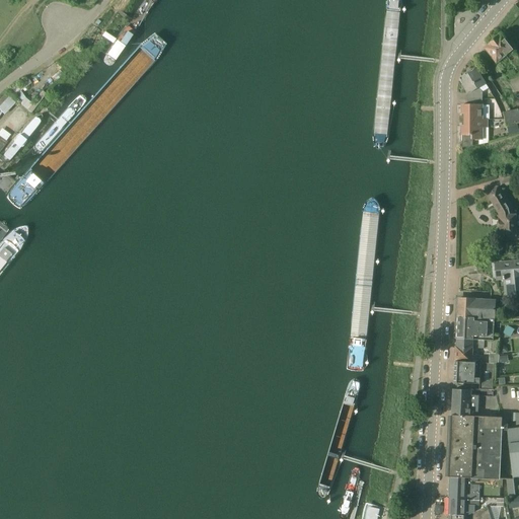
[(113,68),(157,0),(132,0),(93,56),(113,68)]
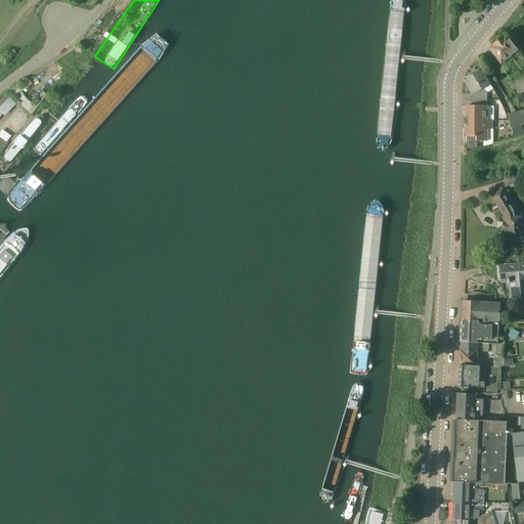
[(523,67),(523,57),(513,44),(507,36),(504,39),(503,38),(494,45),(489,49),(501,64),(511,57),(521,70),(523,67)]
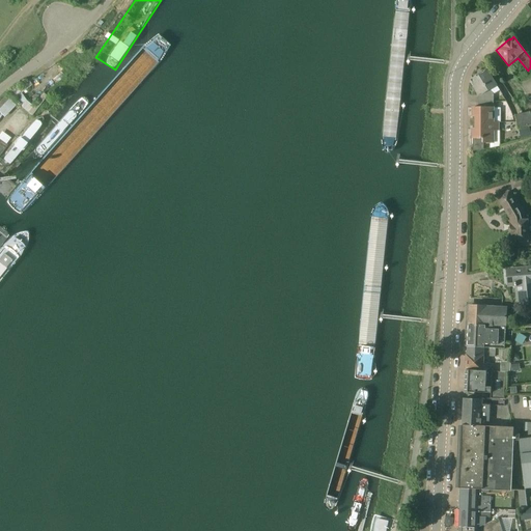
[(530,70),(518,81),(530,101),(530,102),(530,103),(530,102),(530,111),(530,112),(530,113),(530,70)]
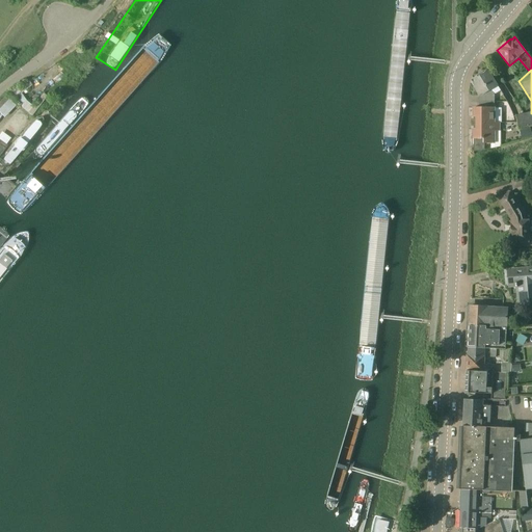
[(494,96),(490,90),(498,86),(488,71),(478,78),(480,82),(474,86),(479,96),(479,103),(495,102),(494,96)]
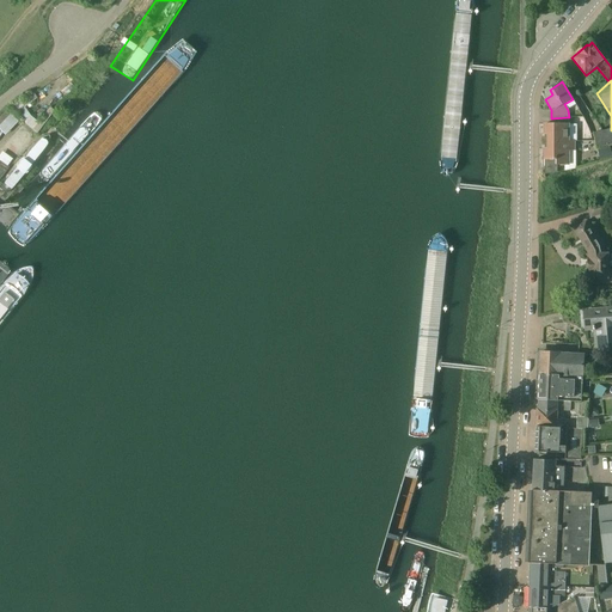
[(8,115),(0,127),(0,130),(7,135),(17,120),(8,115)]
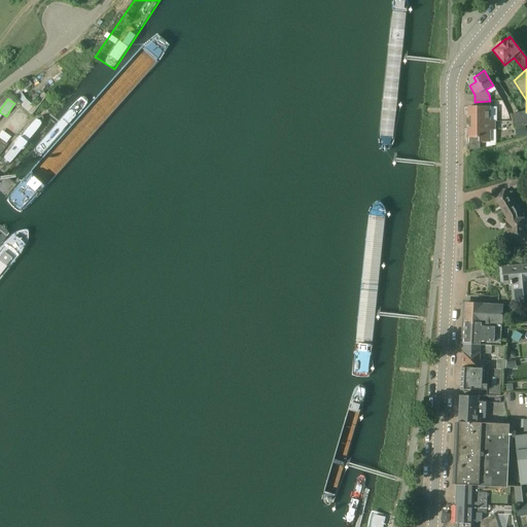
[(469,150),(480,150),(480,143),(491,143),(491,130),(495,130),(495,121),(491,121),(491,107),(490,107),(490,101),(475,102),(475,107),(469,107),(469,115),(471,115),(471,128),(469,128),(469,150)]
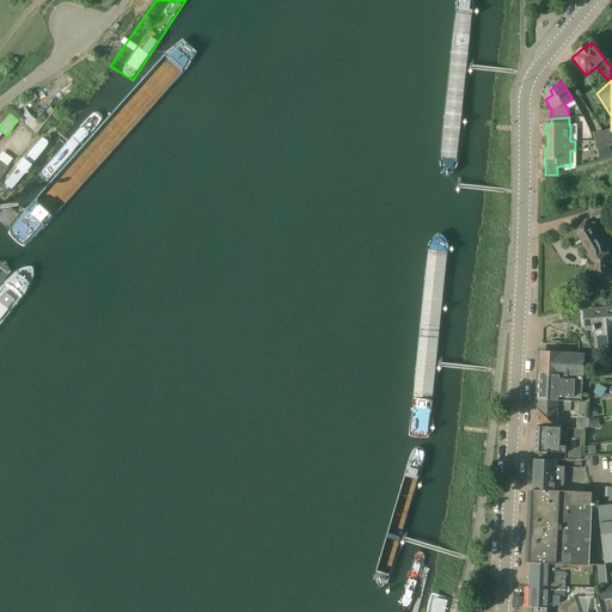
[(598,148),(611,145),(611,130),(611,129),(594,133),(598,148)]
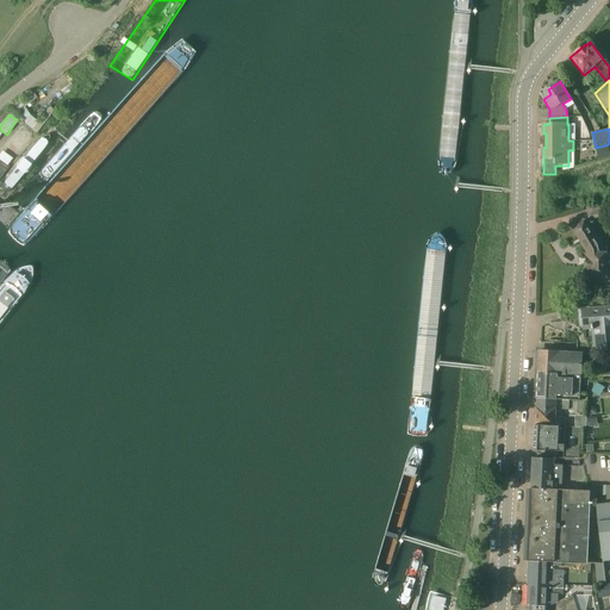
[(609,154),(609,147),(599,149),(601,159),(609,156),(609,154)]
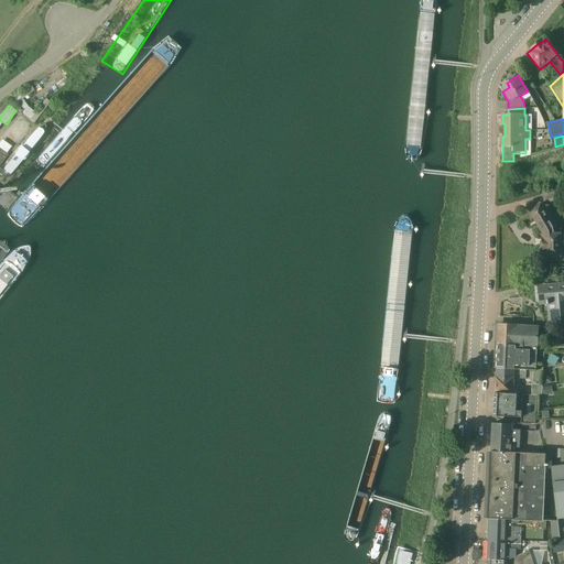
[(0,142),(0,149),(8,153),(12,145),(1,141),(0,142)]
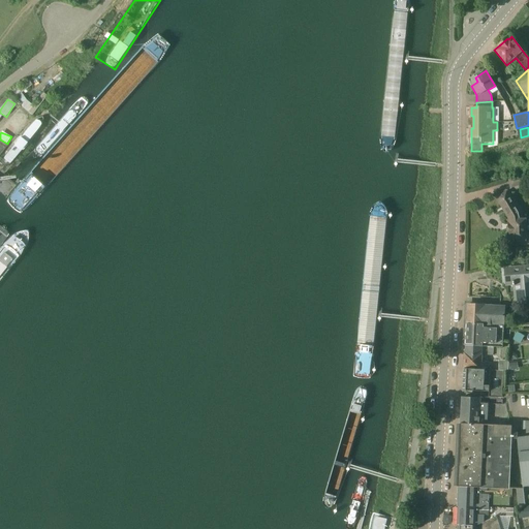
[(510,188),(528,183),(528,180),(527,174),(507,179),(510,188)]
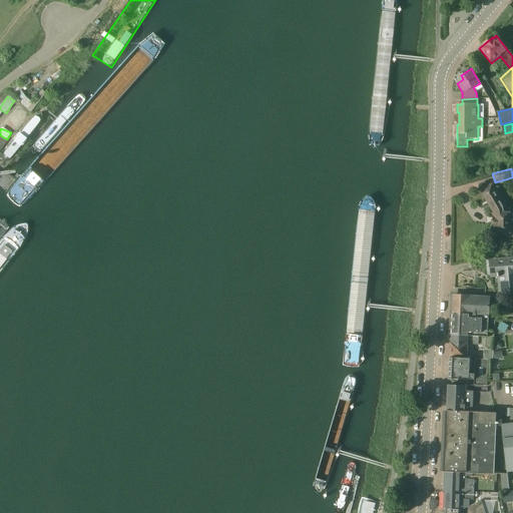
[(496,236),(506,236),(512,236),(512,224),(511,225),(511,212),(507,212),(505,206),(492,184),(482,190),(494,211),(494,216),(493,216),(493,228),(496,228),(496,236)]
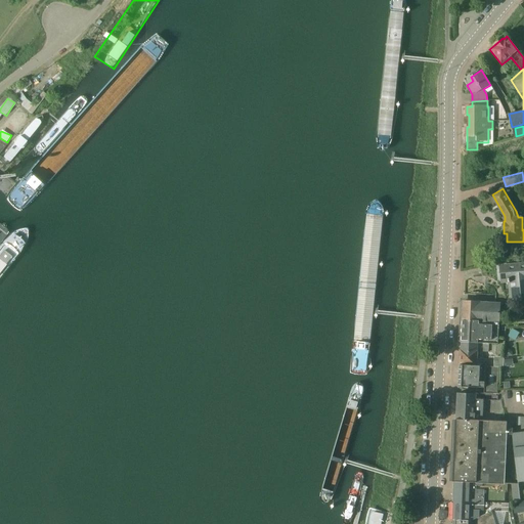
[(512,298),(523,296),(523,262),(500,265),(501,279),(508,278),(508,284),(511,282),(512,288),(511,288),(512,297),(512,298)]
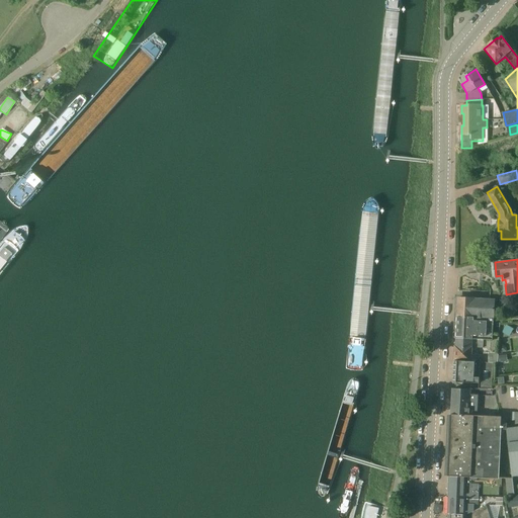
[(488,261),(473,264),(476,274),(490,270),(488,261)]
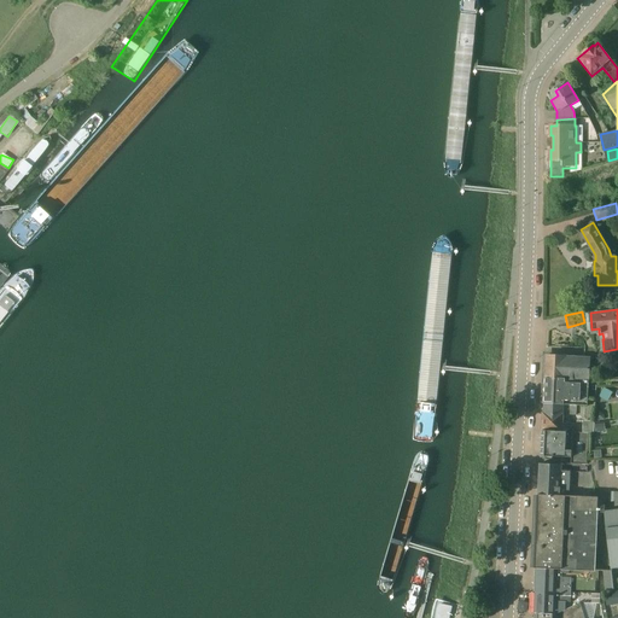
[(584,350),(584,357),(590,357),(590,359),(602,360),(604,350),(584,349),(584,350)]
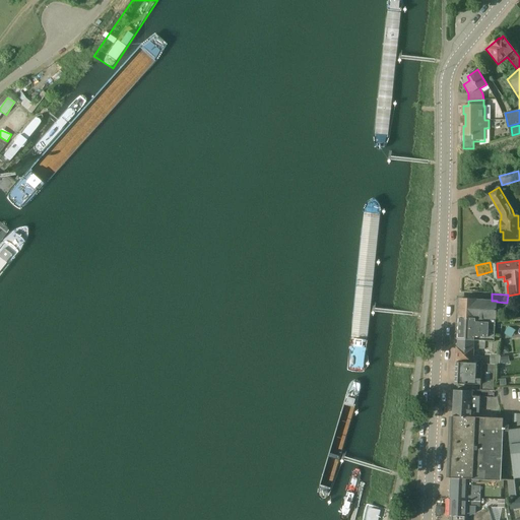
[(497,301),(492,301),(462,300),(460,302),(459,318),(495,320),(497,302),(497,301)]
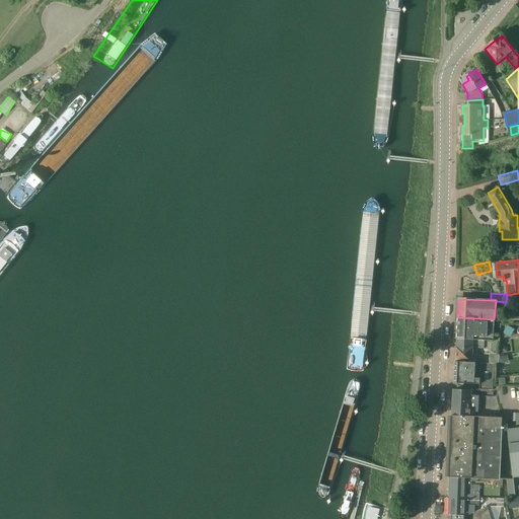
[(493,341),(494,319),(458,317),(457,339),(484,341),(484,340),(493,341)]
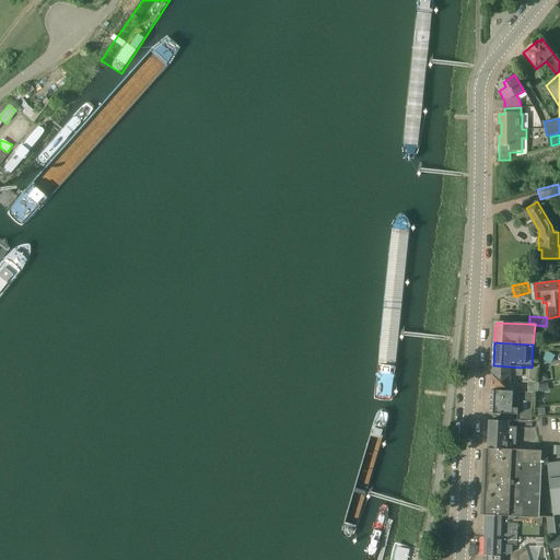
[(547,351),(543,360),(550,364),(556,356),(547,351)]
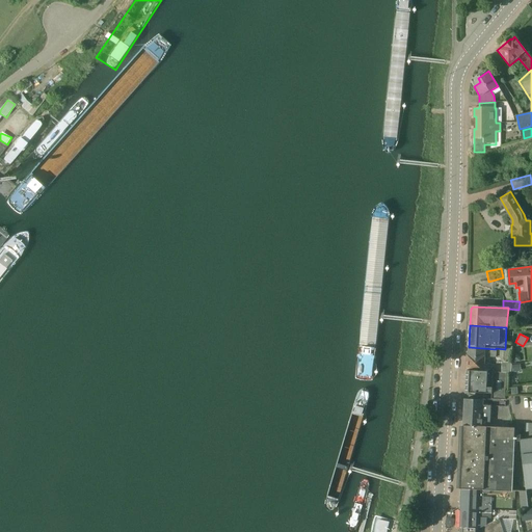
[(495,357),(496,349),(469,347),(469,348),(469,356),(468,356),(467,370),(494,372),(506,373),(510,373),(511,363),(500,362),(500,363),(498,363),(498,362),(497,362),(497,366),(489,365),(489,357),(495,357)]
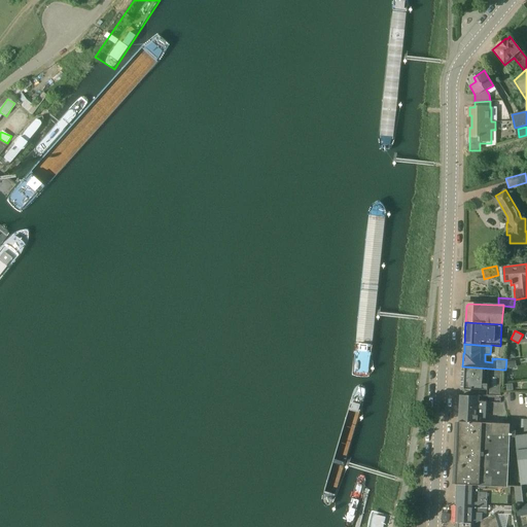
[(488,390),(489,369),(462,366),(462,367),(461,389),(487,390),(488,390)]
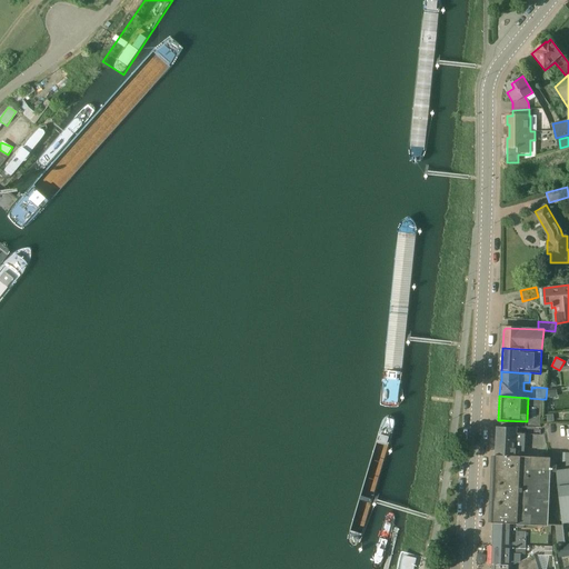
[(539,428),(541,399),(528,398),(527,421),(526,421),(526,427),(539,428)]
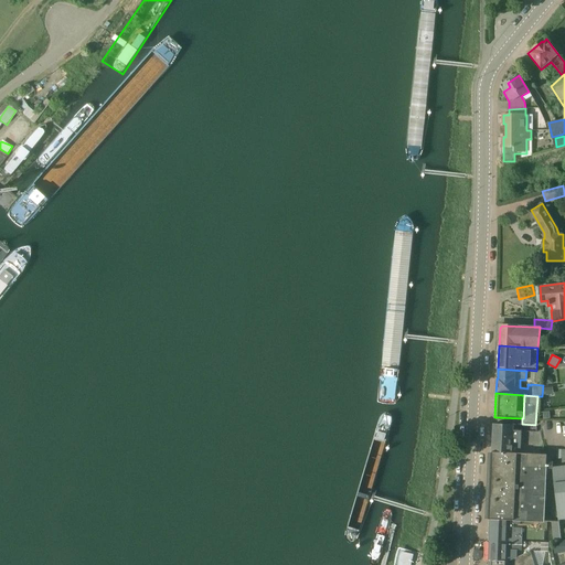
[(513,432),(514,425),(494,424),(492,452),(521,455),(522,432),(513,432)]
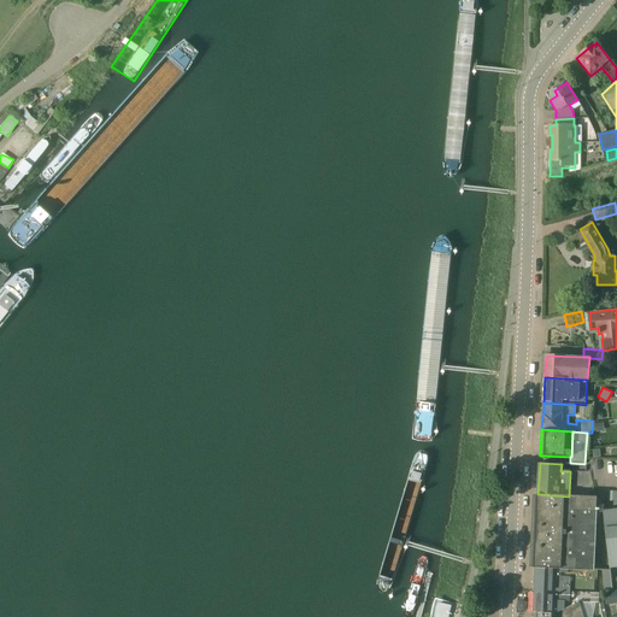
[(597,498),(569,497),(538,494),(534,566),(594,570),(594,569),(598,512),(603,512),(603,511),(604,497),(597,497),(597,498)]
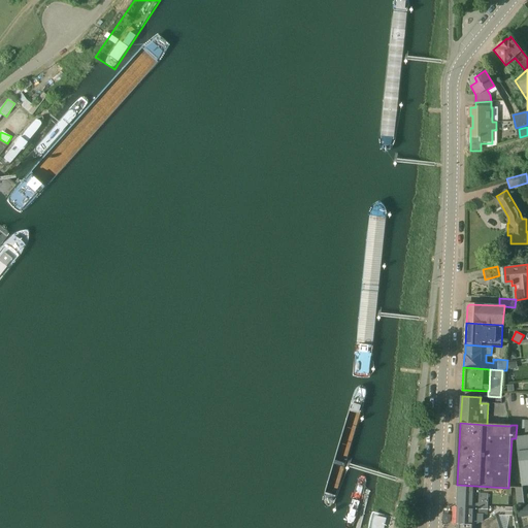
[(527,435),(516,437),(516,438),(522,486),(527,485),(527,435)]
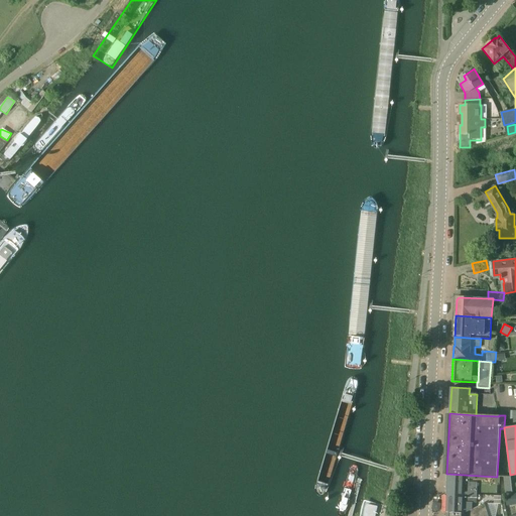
[(497,496),(497,485),(499,485),(500,476),(497,476),(497,477),(446,474),(446,475),(447,475),(447,495),(497,496)]
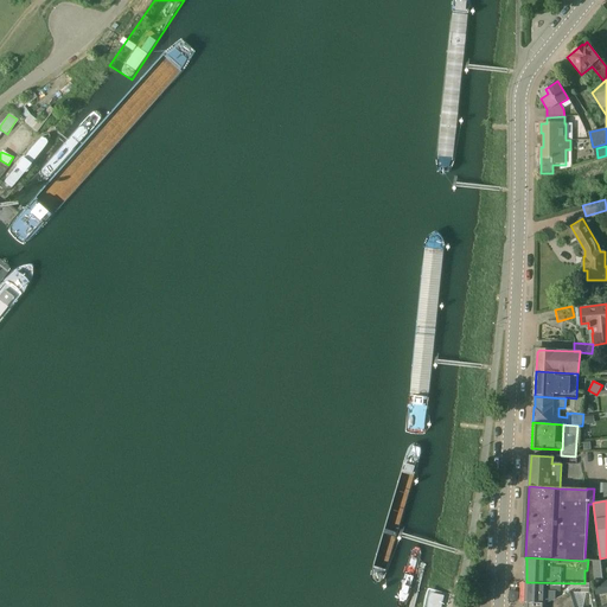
[(594,581),(602,580),(600,562),(592,561),(594,581)]
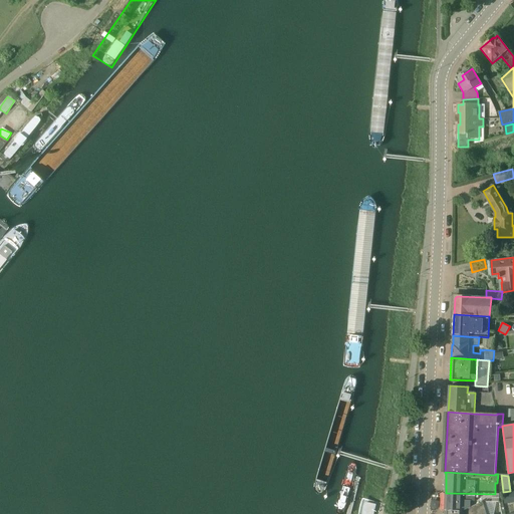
[(513,491),(503,493),(505,504),(513,502),(513,491)]
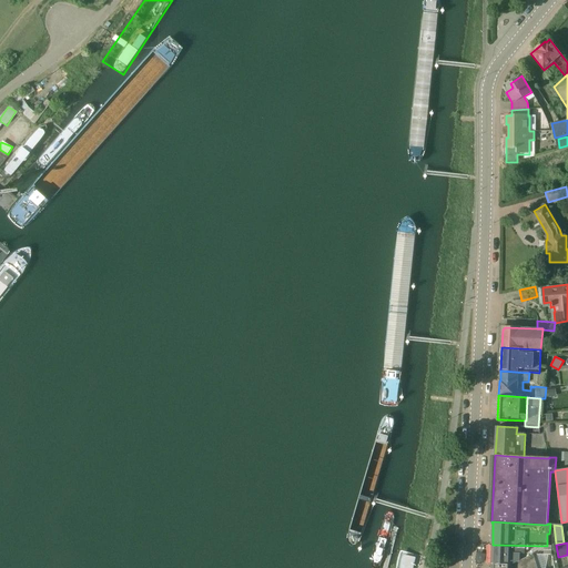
[(551,546),(547,546),(493,545),(492,564),(511,565),(534,555),(551,554),(551,546)]
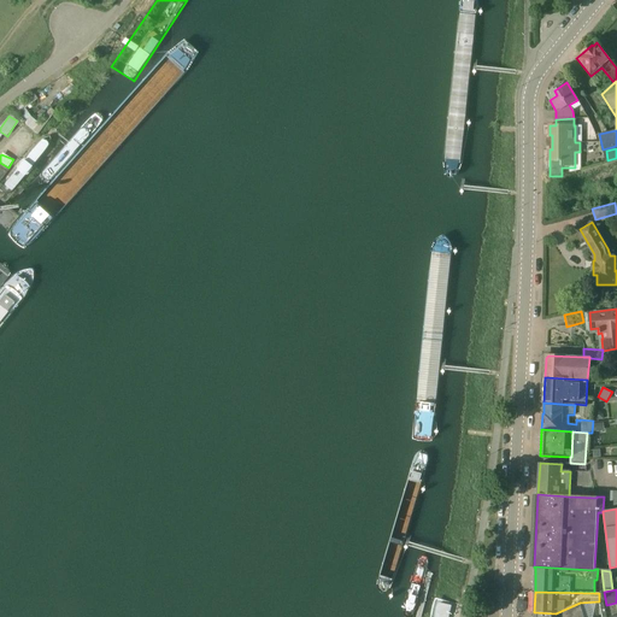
[(435,616),(448,616),(452,605),(439,603),(438,604),(438,606),(436,607),(436,610),(435,612),(435,613),(435,616)]
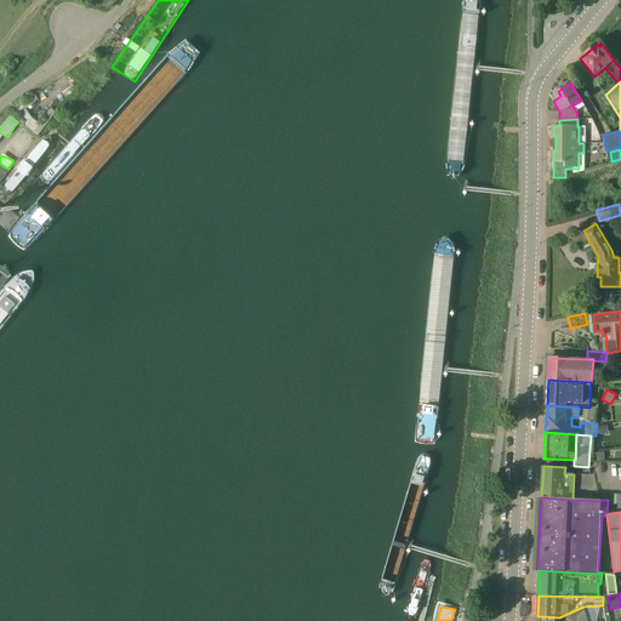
[(587,620),(584,607),(559,617),(537,616),(537,620),(587,620)]
